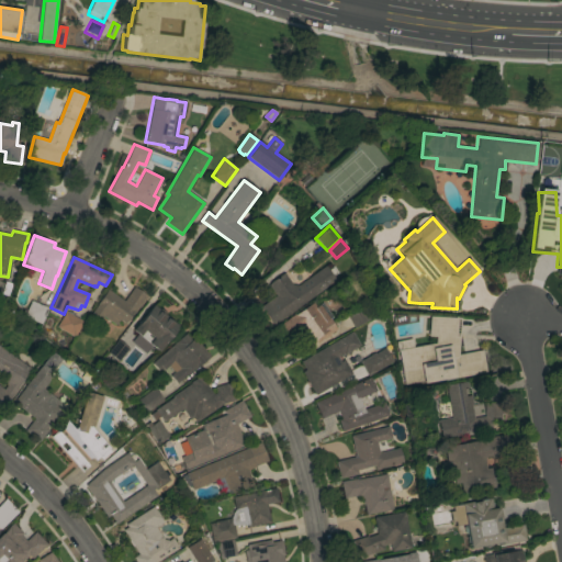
[(325,266),(335,281),(273,326),(260,307),(276,296),(269,285),(270,282),(283,273),(292,284),(298,285),(325,266)]
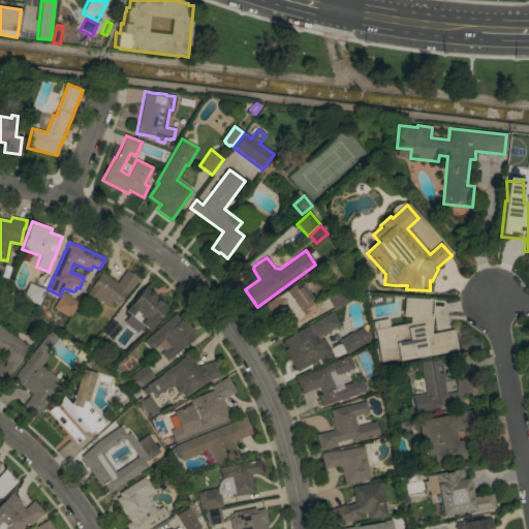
[(117,283),(125,270),(138,279),(132,289),(131,288),(126,296),(125,294),(118,305),(112,301),(109,306),(97,298),(95,301),(86,294),(101,273),(117,283)]
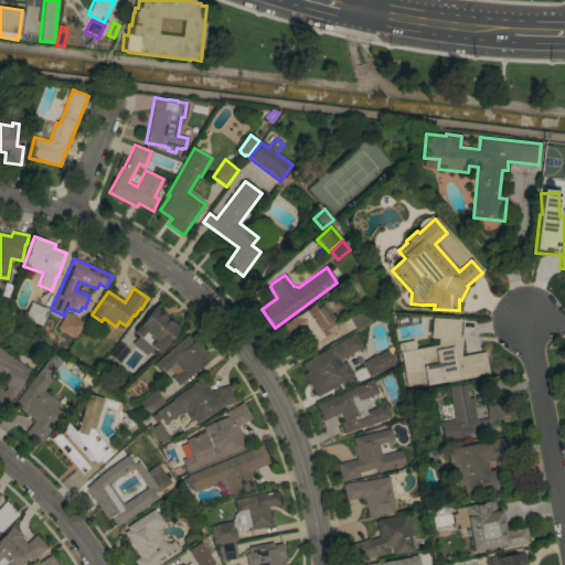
[(49,309),(42,326),(24,319),(31,302),(49,309)]
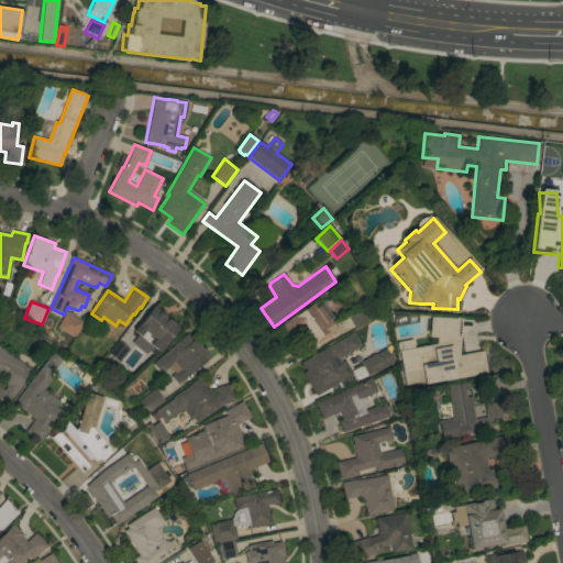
[(299,332),(288,340),(279,327),(296,315),(296,316),(311,305),(315,309),(322,304),(332,317),(330,319),(337,330),(330,334),(330,337),(323,341),(323,340),(316,345),(313,342),(308,345),(299,332)]
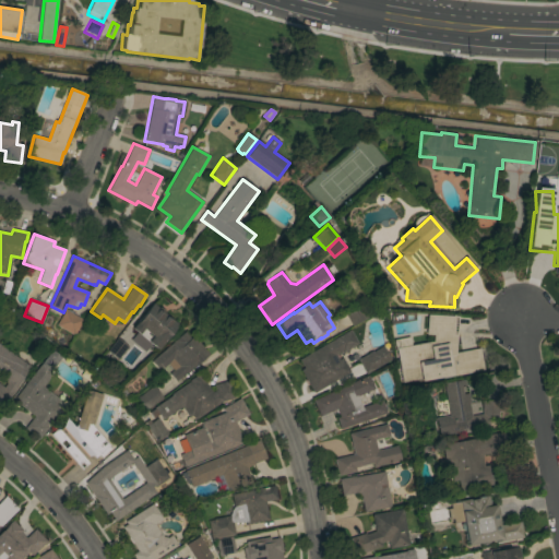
[(158,308),(159,307),(165,311),(164,312),(178,324),(157,349),(147,342),(147,341),(139,333),(138,334),(131,329),(152,304),(158,308)]
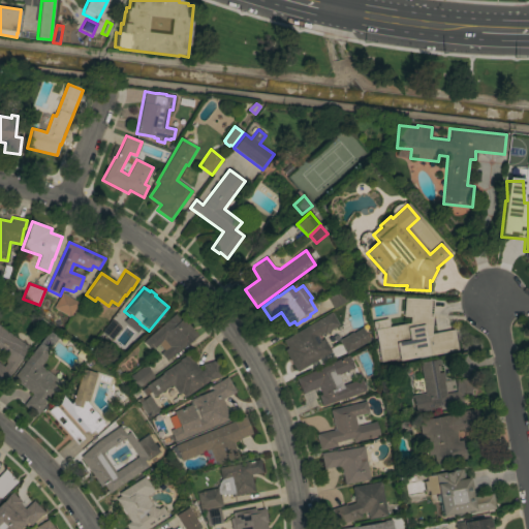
[(327,297),(341,288),(347,301),(334,309),(327,297)]
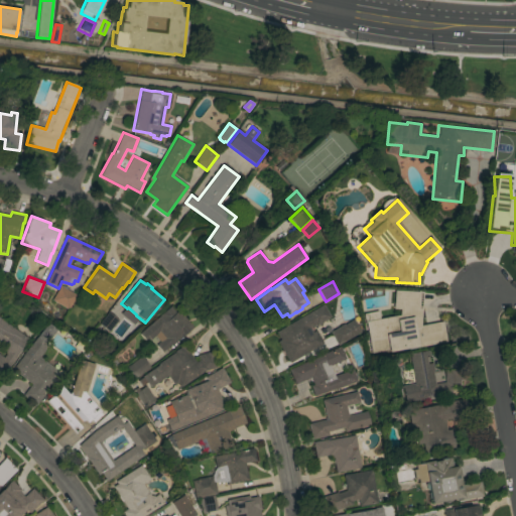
[(52,300),(60,286),(77,295),(69,309),(52,300)]
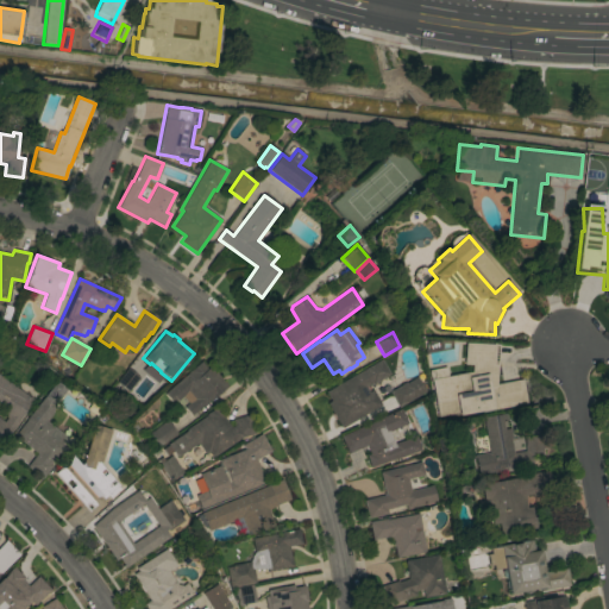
[(438,418),(458,413),(459,415),(493,409),(527,402),(523,381),(496,385),(498,346),(465,344),(464,365),(472,365),(472,372),(447,377),(446,369),(428,372),(429,383),(432,382),(438,418)]
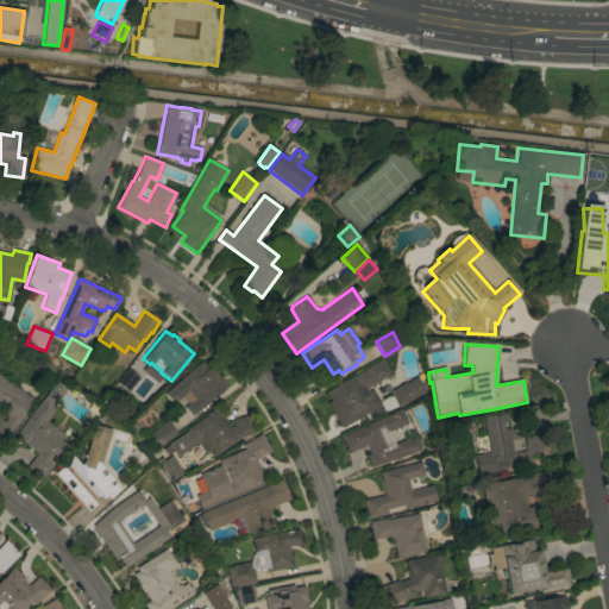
[(381,359),(389,375),(372,384),(371,383),(365,387),(369,393),(372,390),(382,406),(341,428),(327,403),(331,401),(326,391),(381,359)]
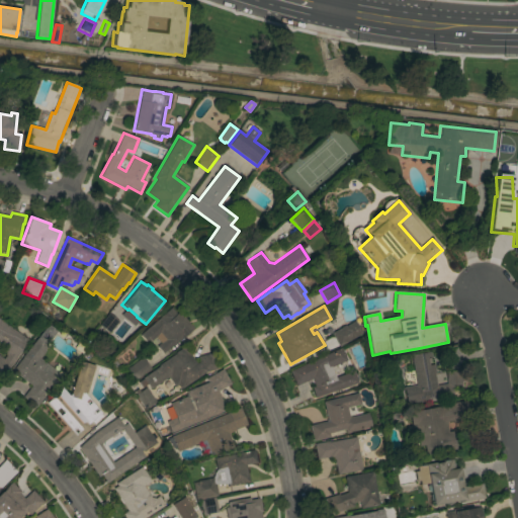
[(176,314),(178,312),(193,328),(181,339),(180,338),(163,353),(157,347),(161,343),(155,337),(151,341),(150,340),(147,343),(140,335),(171,308),(176,314)]
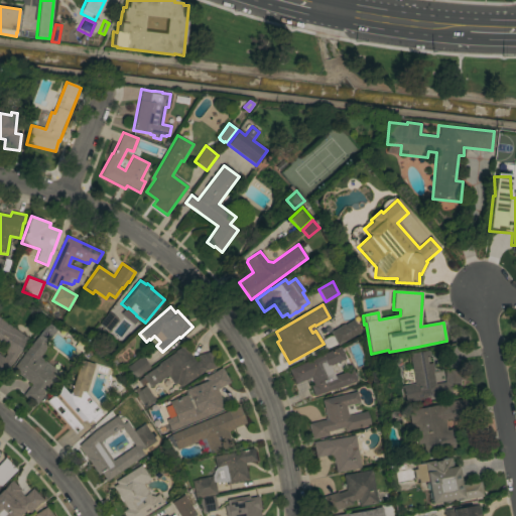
[(109,332),(99,324),(108,312),(118,320),(109,332)]
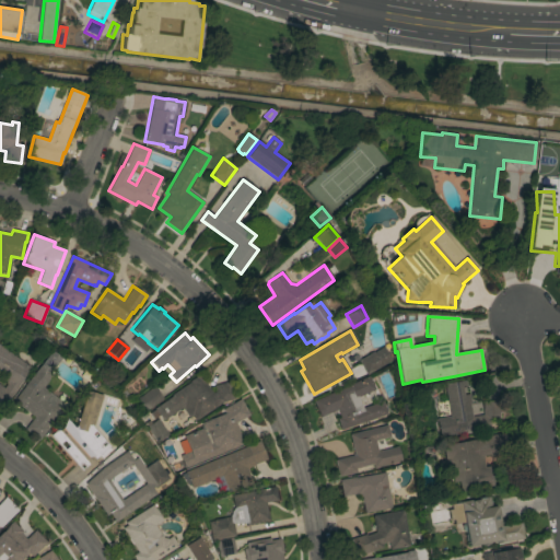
[(0,378),(0,346),(30,368),(16,387),(18,388),(1,411),(0,410),(0,385),(3,388),(7,384),(0,378)]
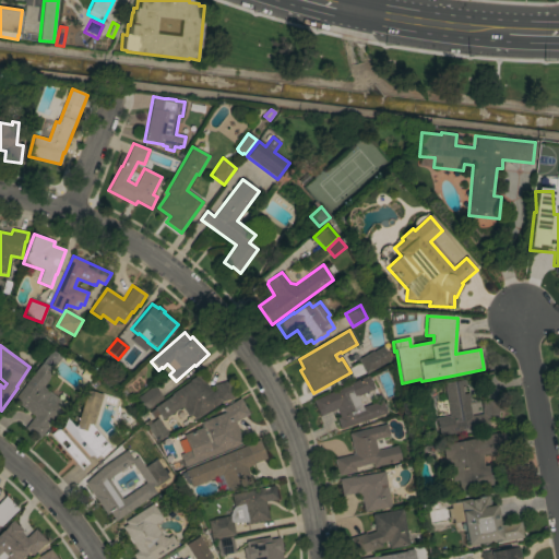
[(366,375),(358,359),(372,351),(372,352),(382,346),(391,359),(366,375)]
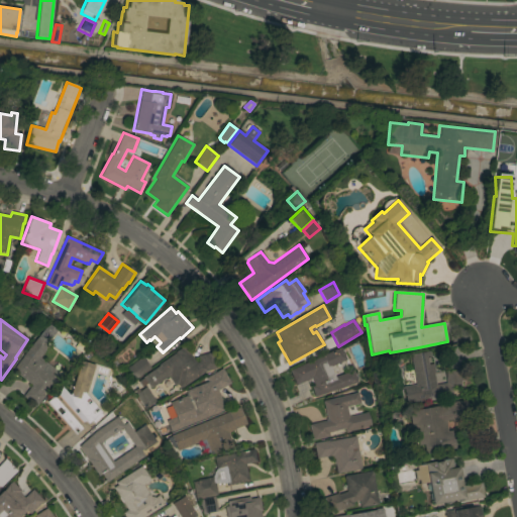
[(12,370),(23,356),(22,355),(47,324),(57,331),(44,345),(47,347),(38,357),(63,377),(54,388),(50,385),(43,394),(44,395),(35,407),(22,396),(31,385),(12,370)]
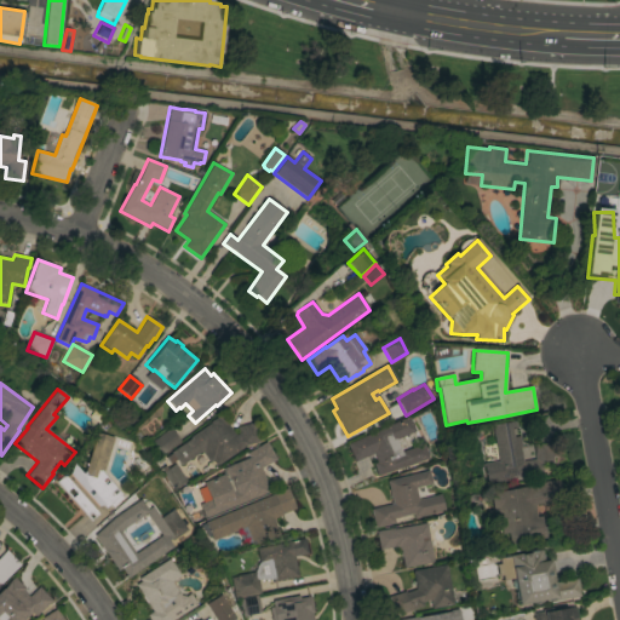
[(217,465),(213,459),(210,463),(201,451),(181,465),(176,459),(171,463),(167,457),(172,453),(171,452),(190,438),(190,437),(211,423),(210,422),(220,414),(235,436),(239,434),(236,428),(253,423),(259,442),(246,446),(217,465)]
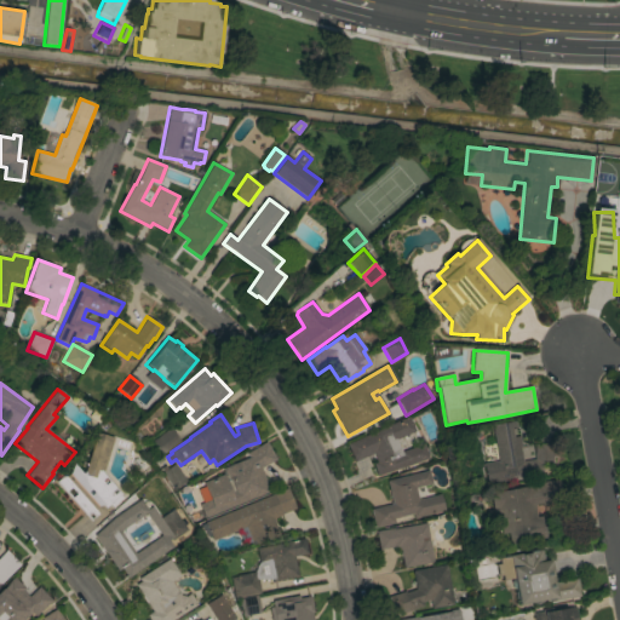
[(408,415),(415,431),(396,440),(401,452),(424,443),(429,458),(377,476),(373,464),(377,463),(372,453),(355,461),(346,445),(408,415)]
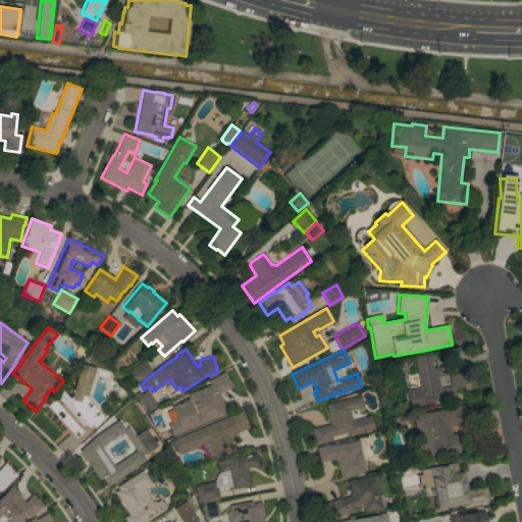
[(414,358),(433,354),(434,360),(430,361),(431,367),(436,366),(438,376),(437,376),(439,388),(456,385),(458,399),(410,408),(407,390),(420,388),(414,358)]
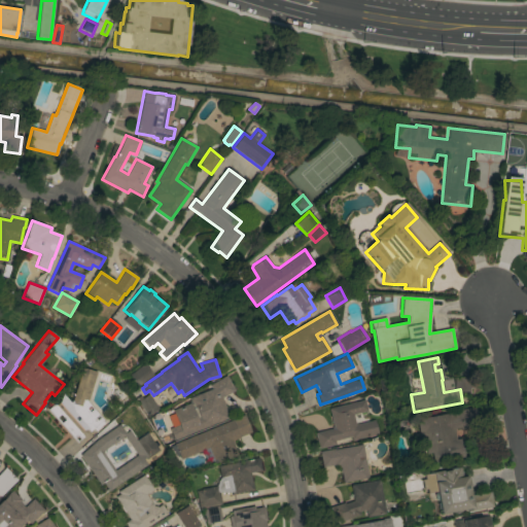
[(144,363),(153,375),(138,386),(130,375),(144,363)]
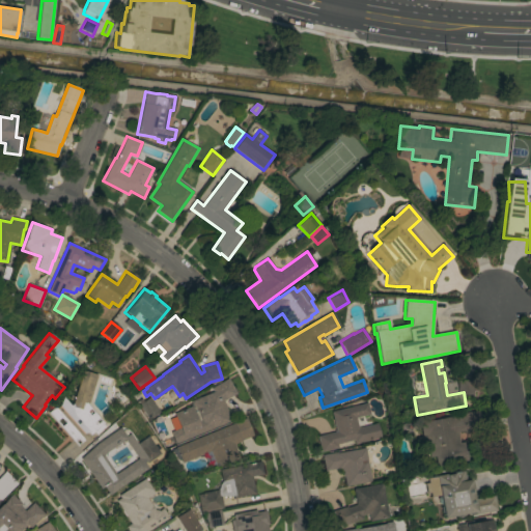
[(48,413),(56,406),(57,407),(59,407),(63,396),(71,406),(73,403),(83,370),(96,374),(88,404),(104,422),(104,423),(106,425),(96,435),(94,431),(90,436),(87,432),(83,434),(82,438),(84,440),(78,446),(48,413)]
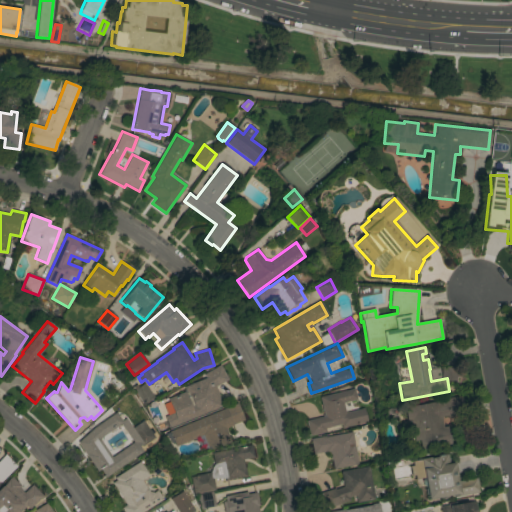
[(169,428),(168,427),(167,424),(164,417),(173,413),(168,399),(185,392),(184,387),(205,378),(203,374),(219,365),(228,379),(215,387),(219,396),(218,397),(222,406),(213,410),(169,428)]
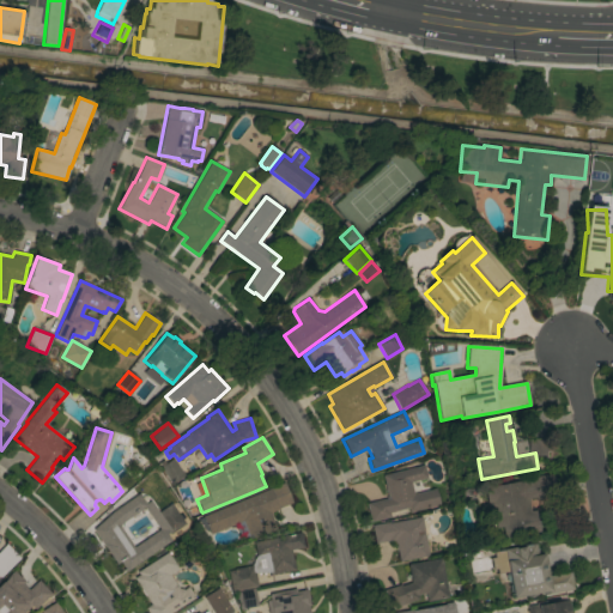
[(161,468),(173,459),(184,475),(173,484),(161,468)]
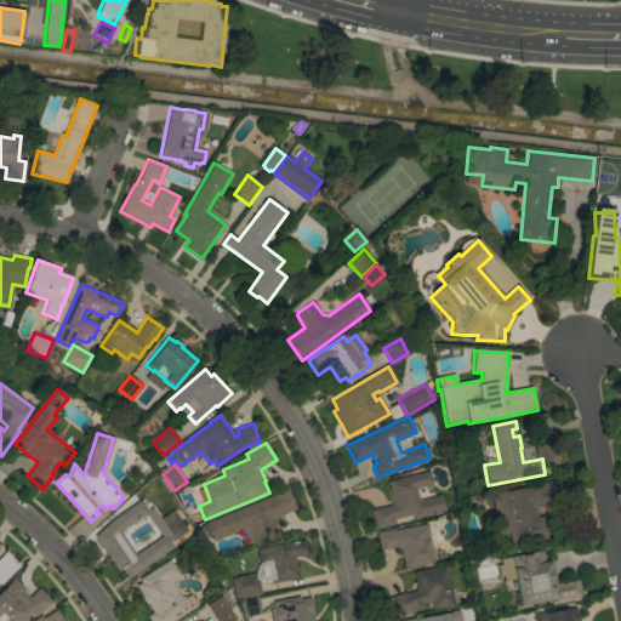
[(429,472),(432,484),(416,489),(419,501),(440,495),(445,512),(415,519),(414,514),(394,519),(396,524),(376,529),(371,511),(391,506),(391,503),(393,503),(387,482),(429,472)]
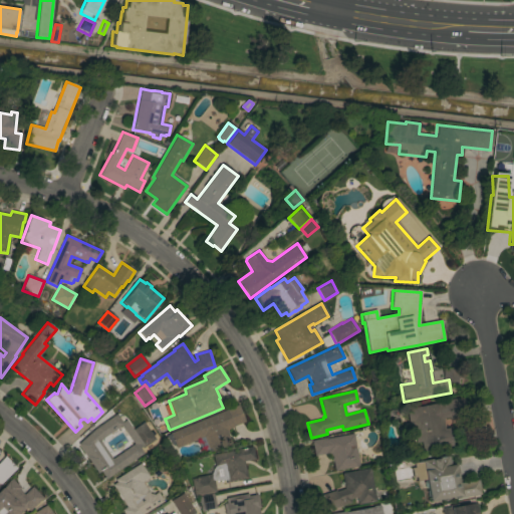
[(438,403),(439,407),(454,404),(457,416),(440,419),(442,431),(449,430),(452,446),(423,451),(421,437),(415,438),(412,421),(409,422),(406,409),(438,403)]
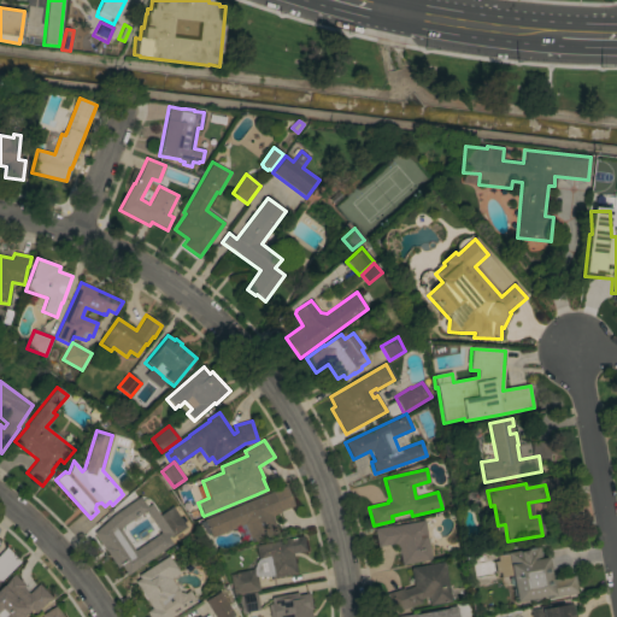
[(286,486),(294,506),(280,512),(271,516),(277,533),(251,544),(244,526),(211,539),(204,519),(286,486)]
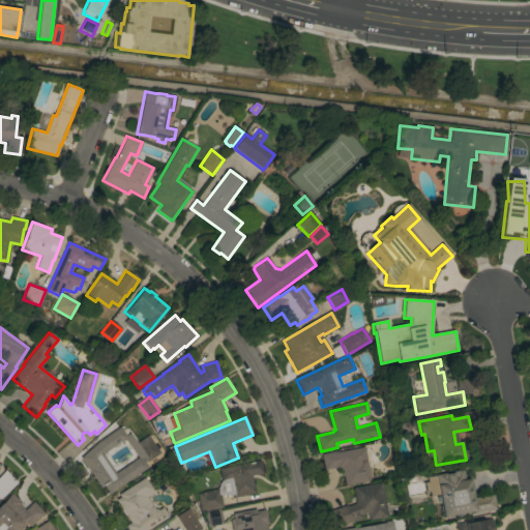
[(107,496),(80,458),(120,427),(125,436),(129,433),(137,443),(148,435),(159,452),(147,462),(146,461),(145,461),(148,467),(107,496)]
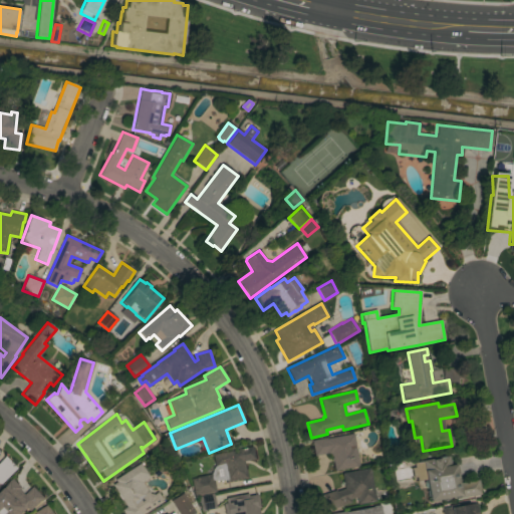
[(359,466),(334,471),(332,462),(330,454),(326,454),(314,456),(311,441),(326,438),(326,439),(353,434),(359,466)]
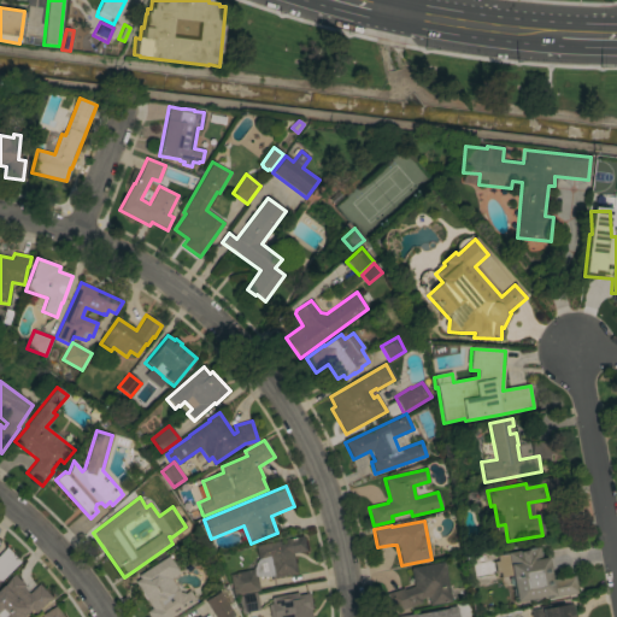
[(297,574),(271,579),(271,576),(257,576),(260,591),(234,595),(229,575),(236,574),(236,573),(253,569),(252,568),(254,566),(254,564),(256,560),(258,559),(254,546),(303,535),(306,551),(292,553),(297,574)]
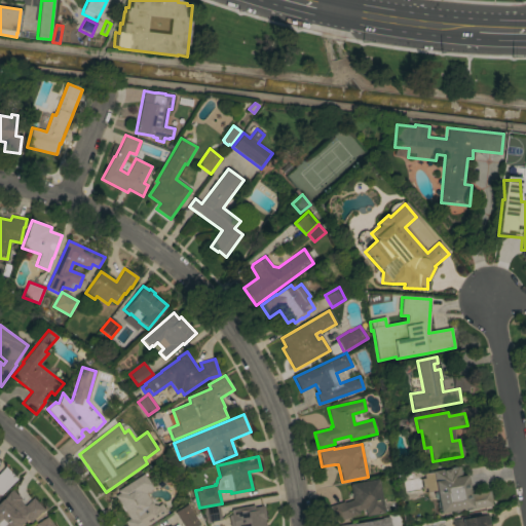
[(0,495),(0,472),(5,466),(17,479),(0,495)]
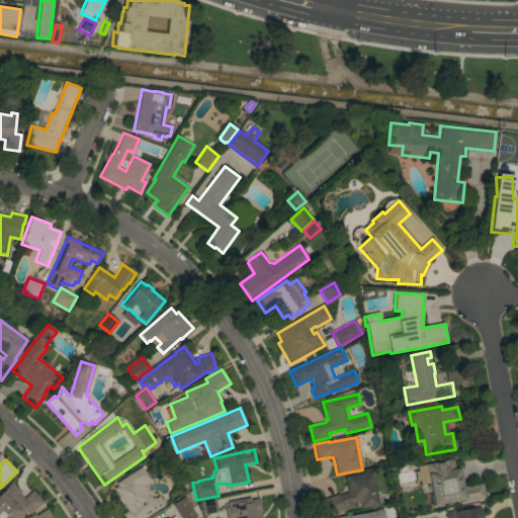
[(429,484),(420,485),(419,481),(416,482),(414,471),(417,471),(417,466),(425,465),(425,464),(451,459),(453,469),(458,468),(461,487),(482,484),(485,498),(463,502),(462,500),(449,503),(449,504),(444,505),(444,504),(433,506),(429,484)]
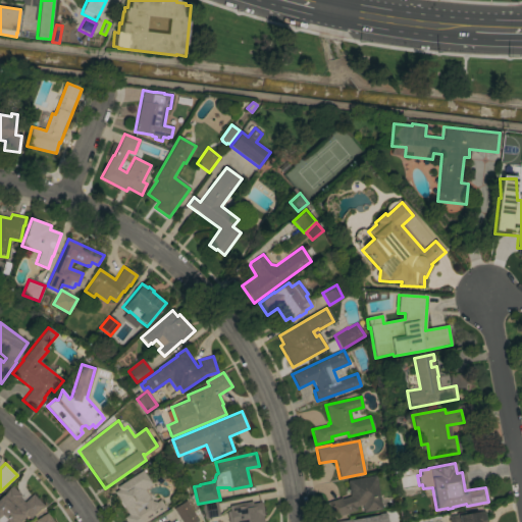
[(146,521),(126,521),(124,518),(128,515),(114,492),(118,489),(116,487),(142,470),(150,482),(149,482),(150,485),(144,489),(152,502),(156,502),(160,500),(166,509),(146,521)]
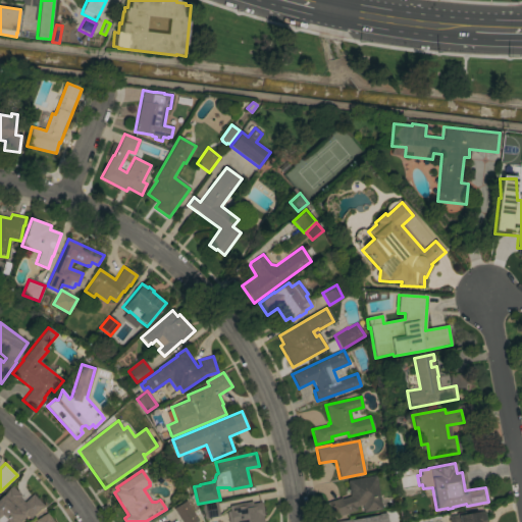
[(382,509),(364,513),(362,505),(356,508),(357,511),(331,519),(326,503),(342,498),(342,500),(350,497),(347,481),(375,475),(382,509)]
